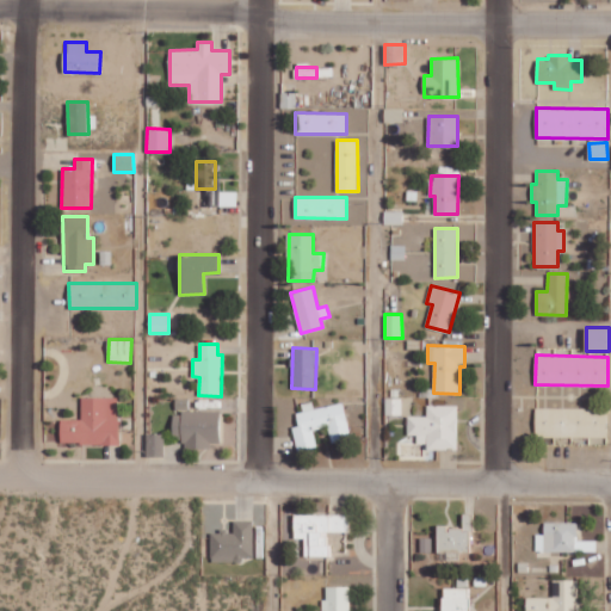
[(61,419),(60,444),(118,444),(118,396),(81,396),(81,419),(61,419)]
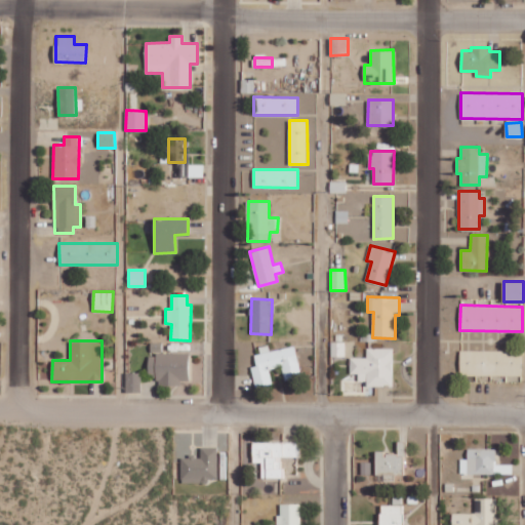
[(345,357),(345,342),(331,341),(331,356),(345,357)]
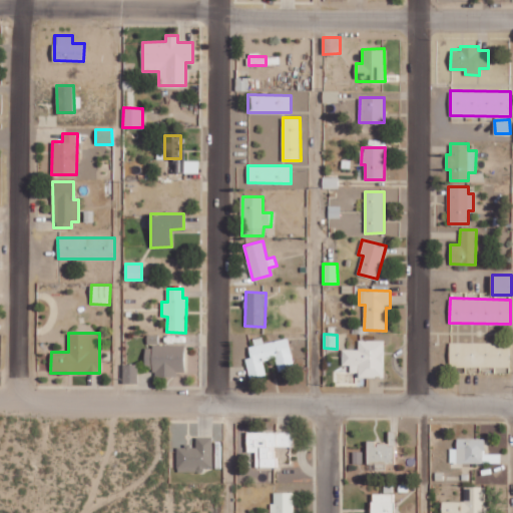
[(250,346),(252,357),(258,356),(259,361),(266,360),(265,352),(273,351),(274,357),(282,355),(282,359),(291,357),(288,339),(250,346)]
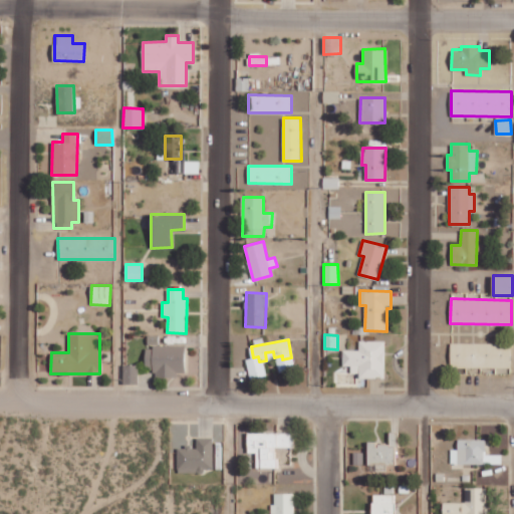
[(384,341),(359,340),(358,350),(342,349),(342,365),(351,365),(351,373),(359,373),(359,377),(384,378),(384,341)]
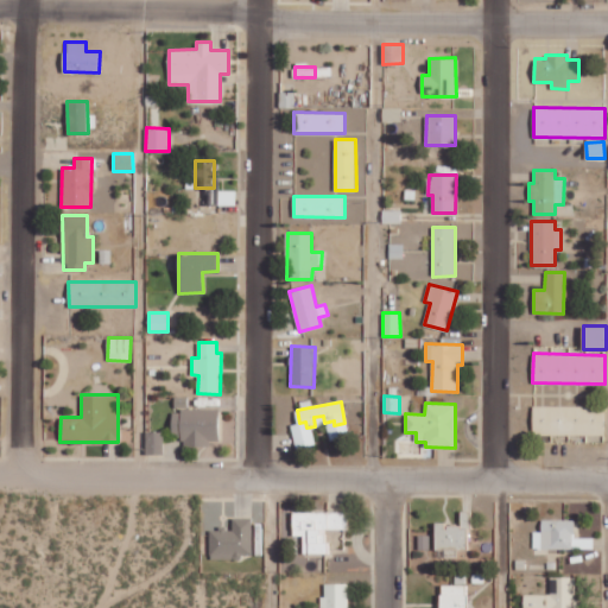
[(605,406),(533,405),(533,434),(605,435),(605,406)]
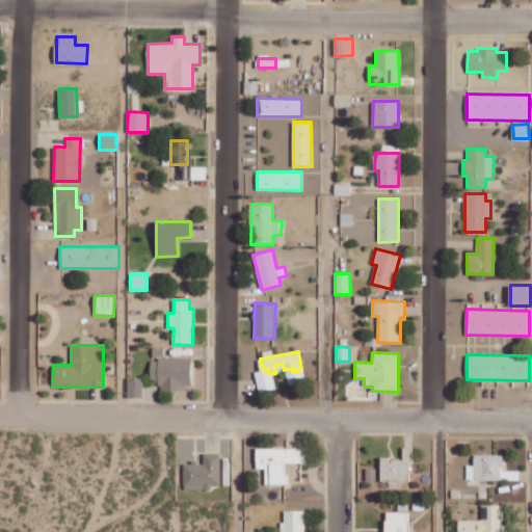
[(191,387),(191,358),(151,357),(151,386),(191,387)]
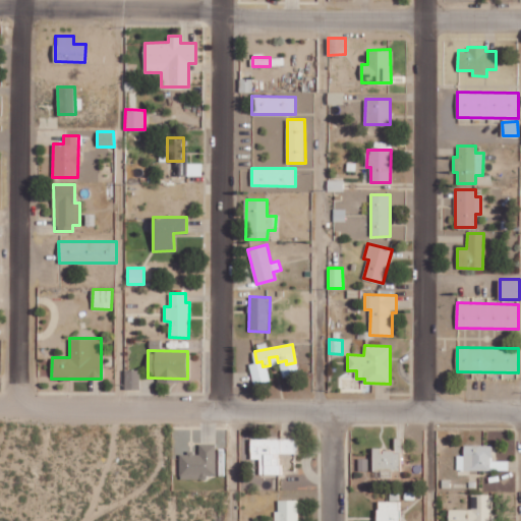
[(139,369),(125,369),(124,389),(139,389),(139,369)]
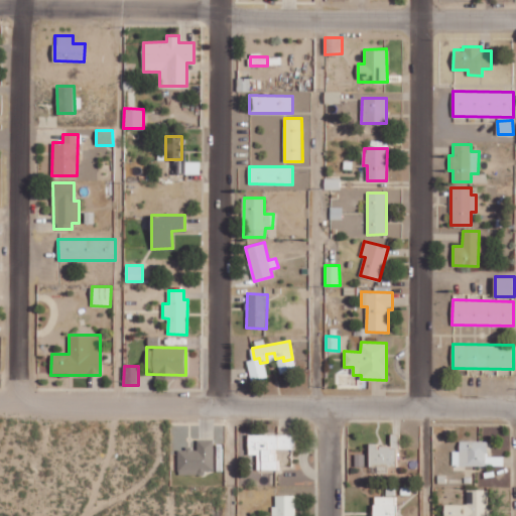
[(178,448),(178,473),(214,474),(214,439),(197,439),(197,448),(178,448)]
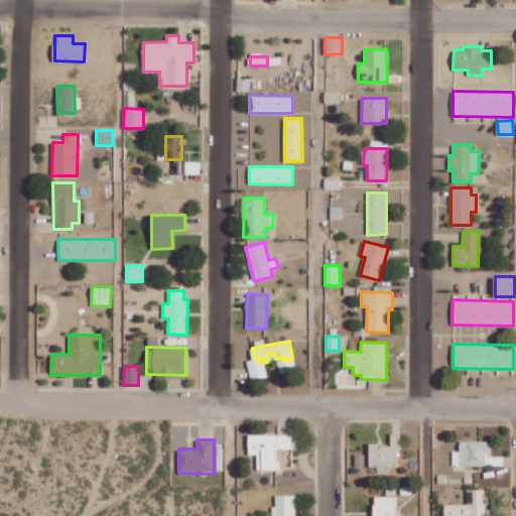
[(453,450),(453,465),(489,465),(489,441),(460,440),(460,450),(453,450)]
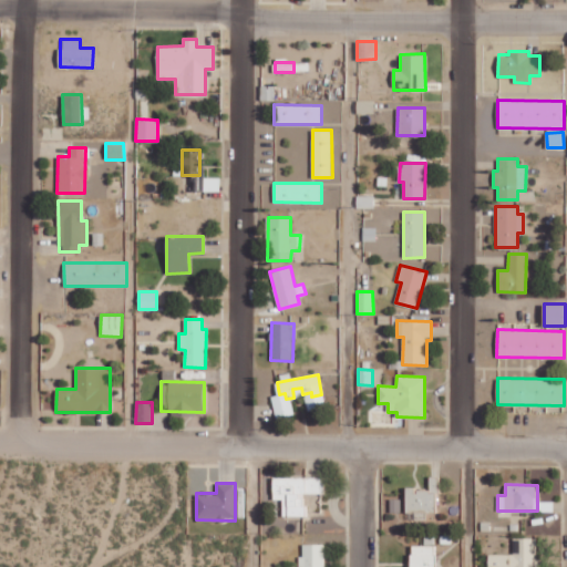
[(406,512),(435,511),(435,490),(406,490),(406,512)]
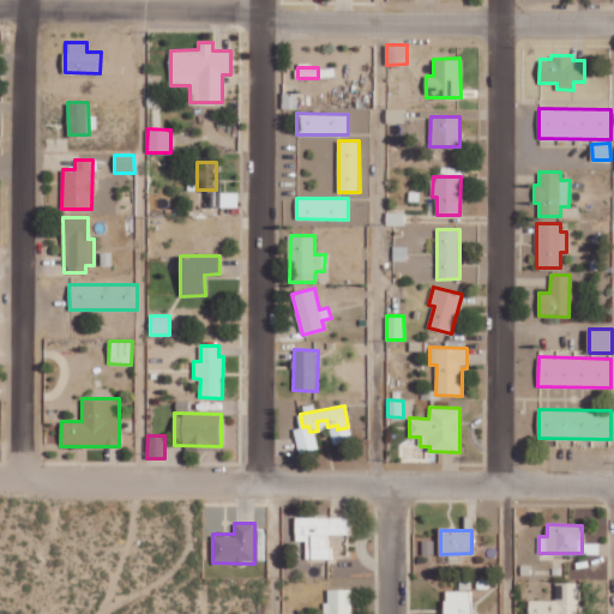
[(311,557),(329,558),(330,535),(312,534),(311,557)]
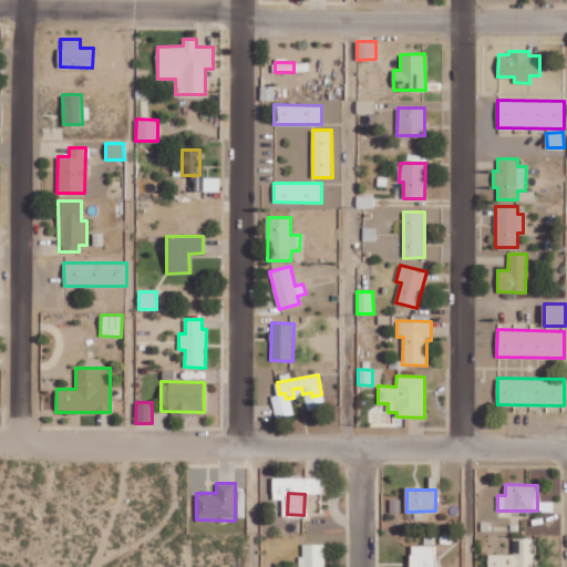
[(400,500),(390,500),(390,513),(401,512),(400,500)]
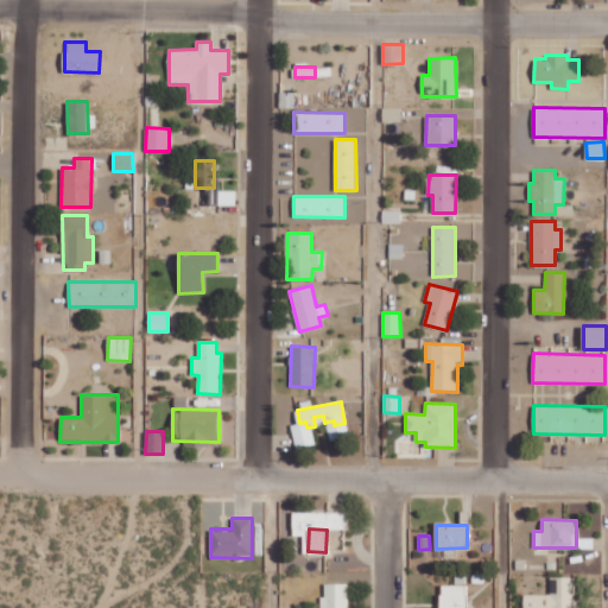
[(576,607),(576,576),(557,576),(557,594),(524,594),(524,607),(576,607)]
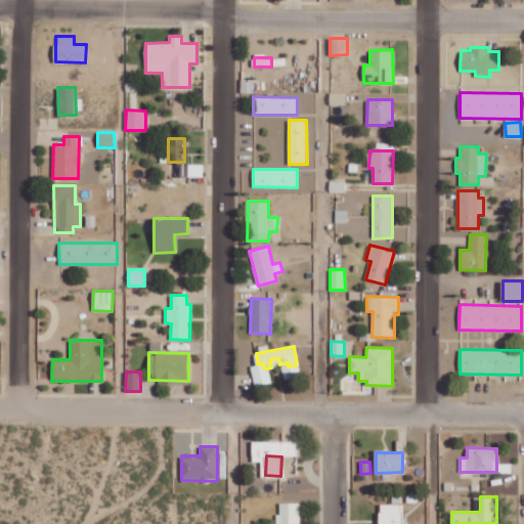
[(300,523),(300,503),(279,503),(279,515),(275,515),(275,523),(300,523)]
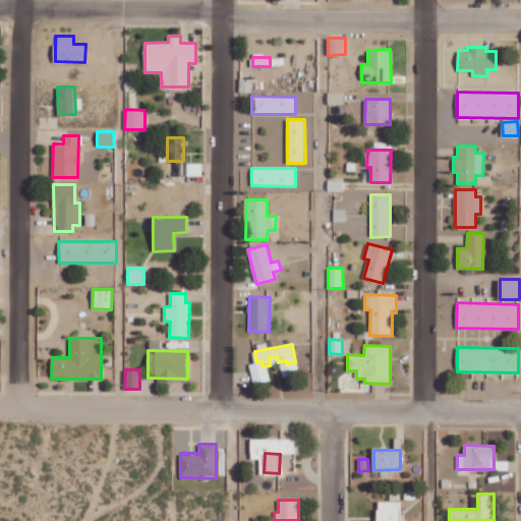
[(401,520),(400,501),(378,502),(378,520),(401,520)]
